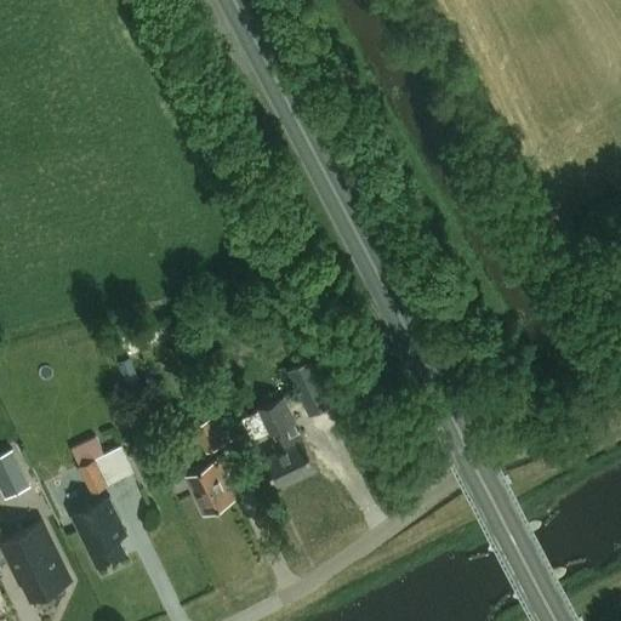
[(289,370),(309,414),(332,404),(311,359),(289,370)]
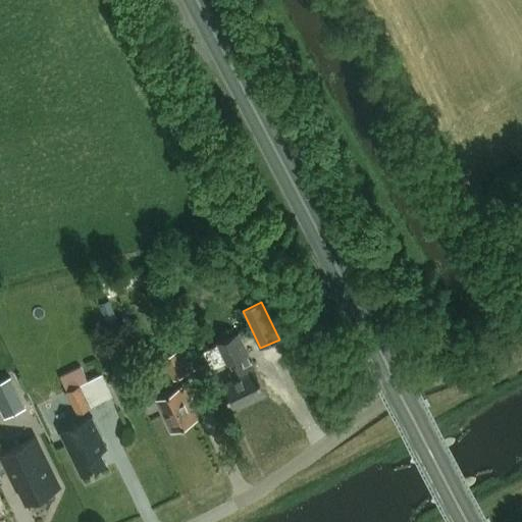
[(222,384),(233,409),(267,394),(239,333),(218,343),(227,364),(240,359),(244,366),(229,373),(232,380),(222,384)]
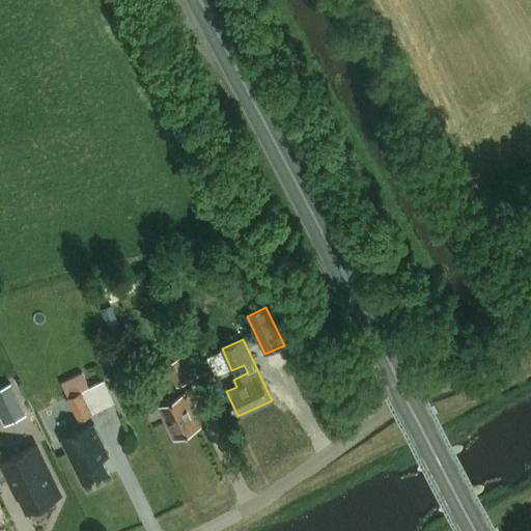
[(165,365),(176,388),(191,381),(179,358),(165,365)]
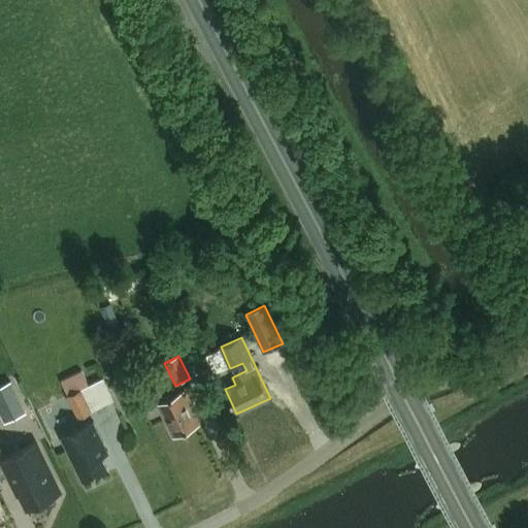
[(77,420),(92,413),(80,390),(87,387),(80,372),(60,383),(67,397),(77,420)]
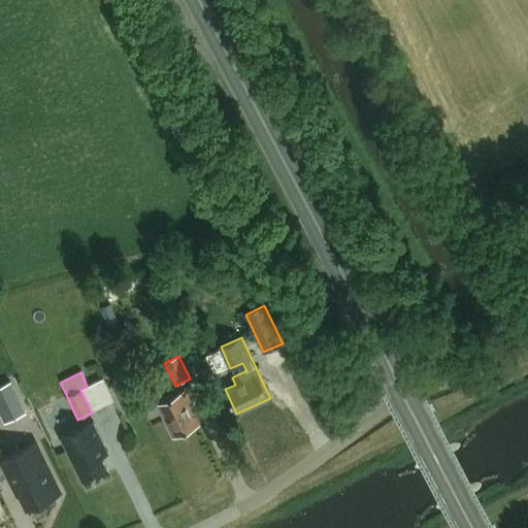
[(11,383),(0,387),(0,416),(3,423),(26,411),(11,383)]
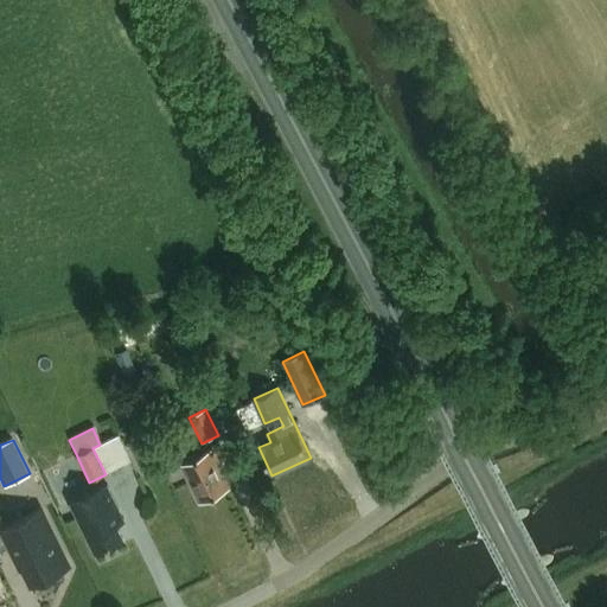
[(217,464),(225,459),(219,446),(180,465),(198,502),(229,487),(217,464)]
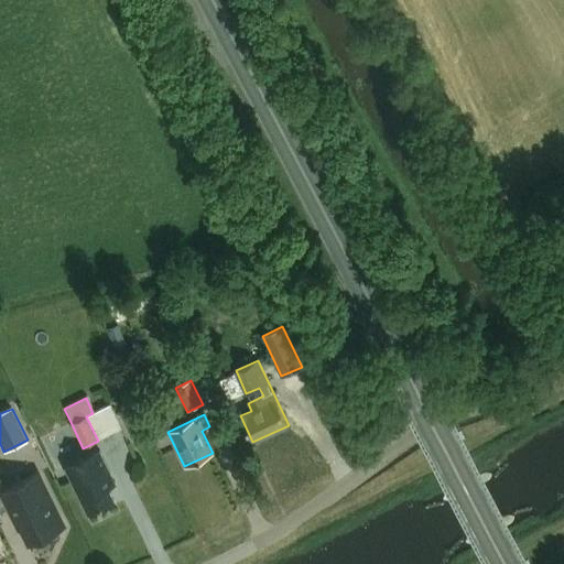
[(66,467),(88,514),(115,502),(104,478),(111,475),(100,452),(66,467)]
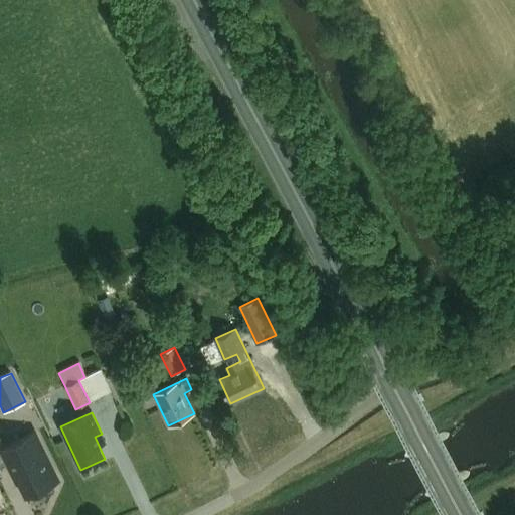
[(20,481),(28,496),(57,481),(34,434),(5,448),(0,438),(0,448),(17,482),(20,481)]
